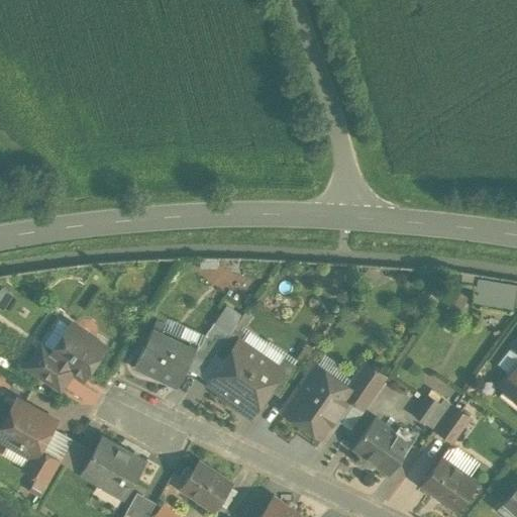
[(516,284),(477,278),(474,302),(513,308),(516,284)]
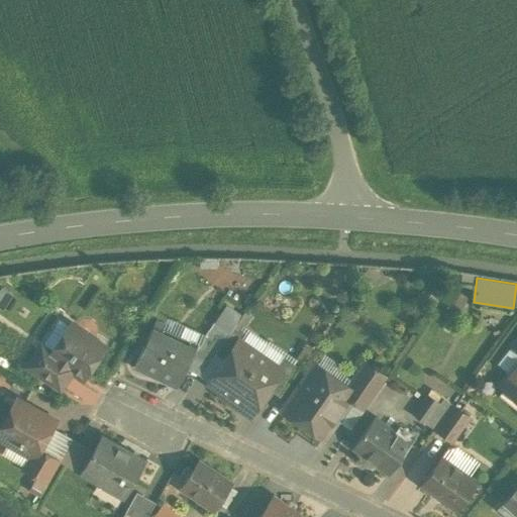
[(13,294),(2,287),(0,290),(0,306),(4,309),(13,294)]
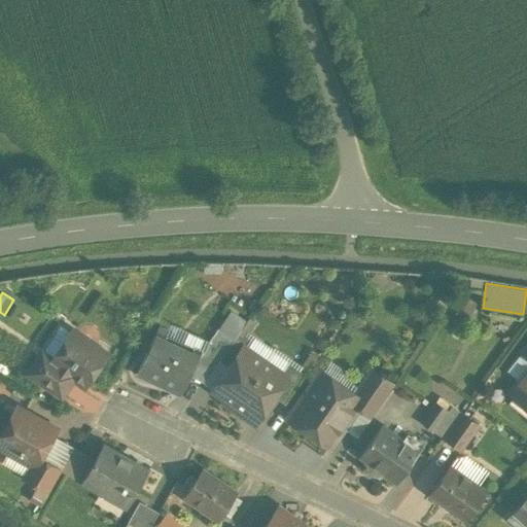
[(219,328),(199,356),(197,361),(214,370),(219,361),(235,339),(219,328)]
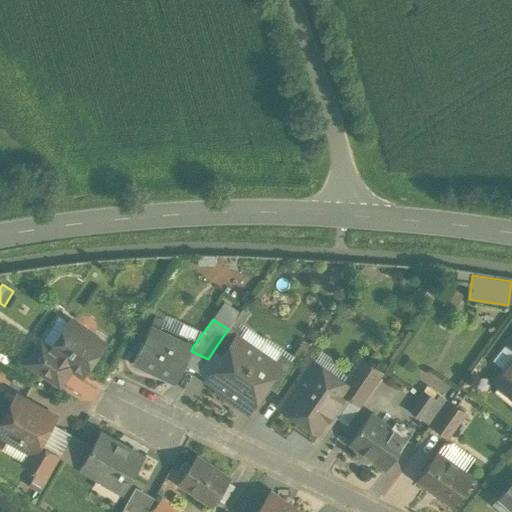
[(228,329),(213,351),(223,357),(237,337),(238,338),(244,328),(234,321),(228,329)]
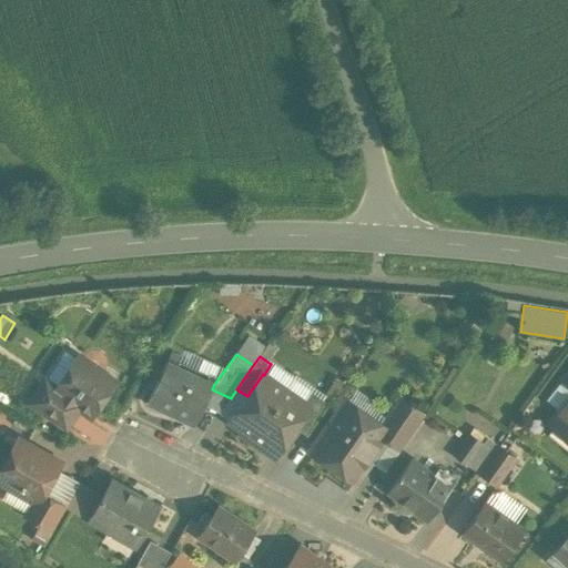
[(115,382),(78,357),(57,388),(56,391),(79,406),(92,415),(115,382)]
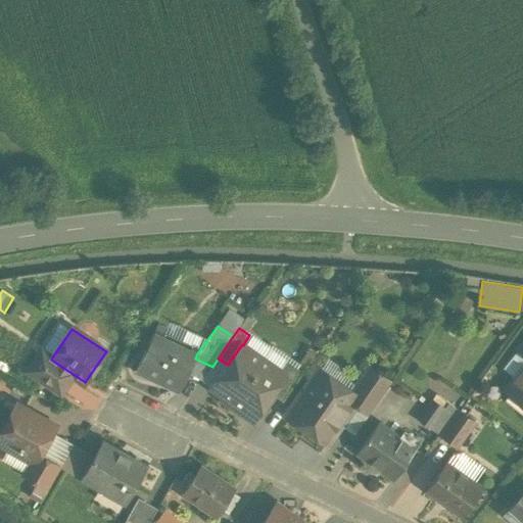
[(197,353),(154,333),(137,370),(181,390),(195,359),(197,353)]
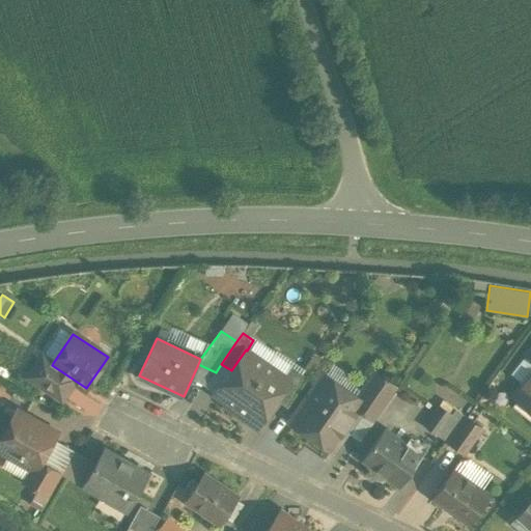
[(247,351),(246,350),(231,370),(217,393),(246,414),(243,418),(256,427),(276,399),(289,381),(284,376),(247,351)]
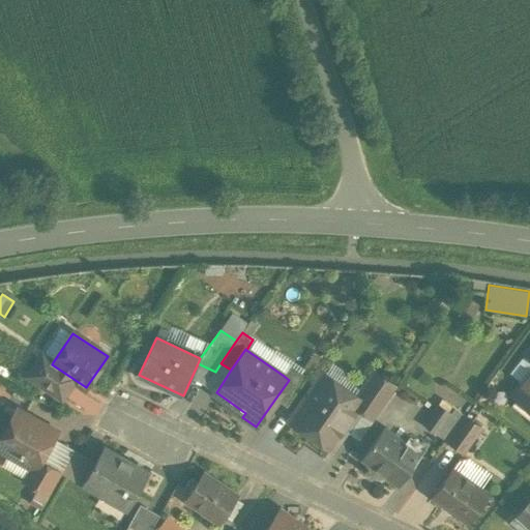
[(53,362),(43,356),(31,375),(62,396),(74,379),(52,364),(53,362)]
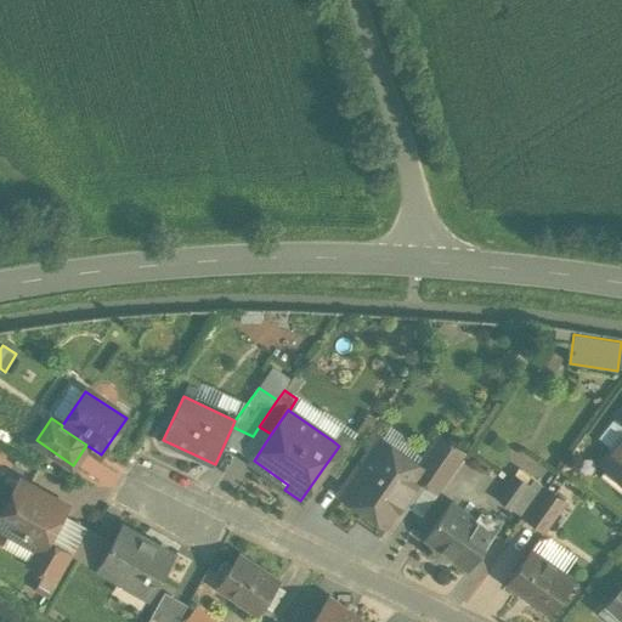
[(361,440),(341,427),(333,441),(339,446),(323,468),(337,476),(361,440)]
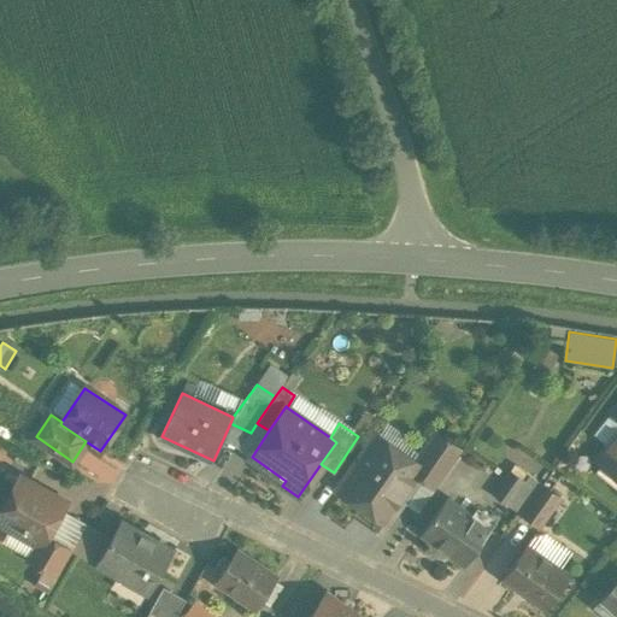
[(424,468),(377,434),(339,489),(387,523),(424,468)]
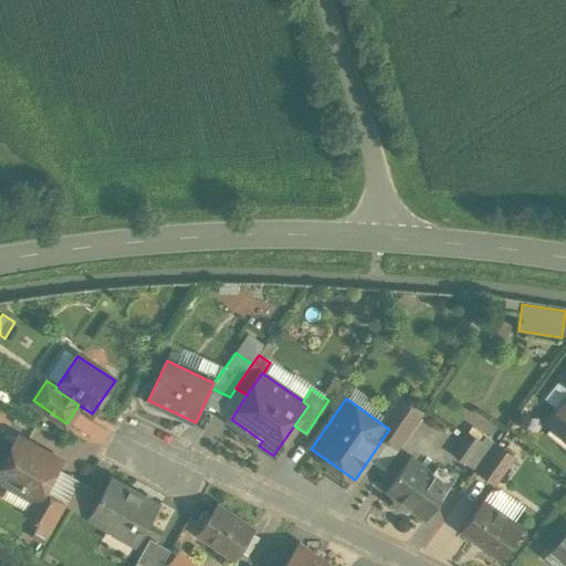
[(422,412),(401,398),(386,420),(396,428),(388,439),(399,447),(422,412)]
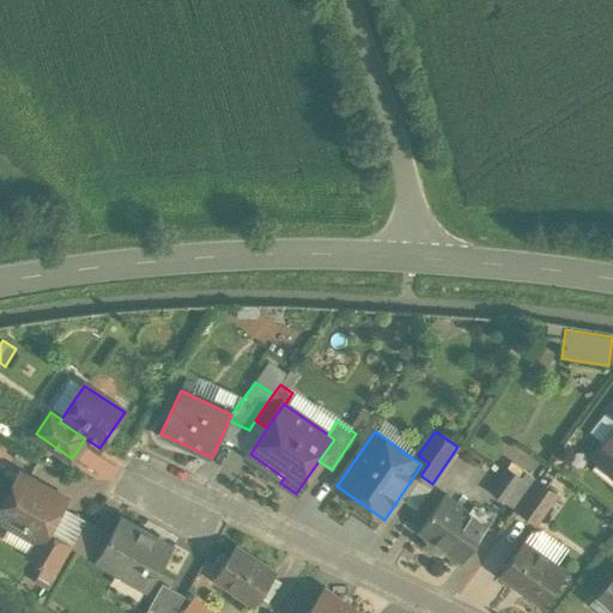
[(612,434),(595,456),(612,471),(612,434)]
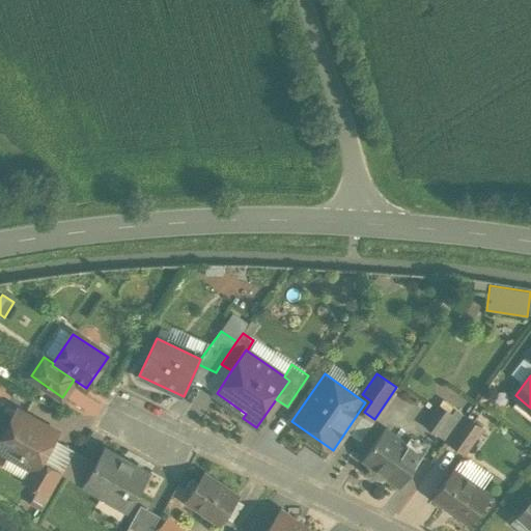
[(455,409),(443,399),(440,404),(452,414),(455,409)]
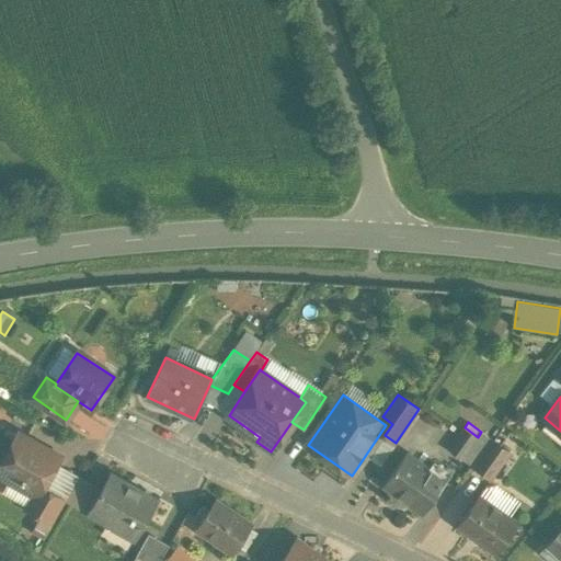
[(478,437),(465,427),(449,449),(462,458),(478,437)]
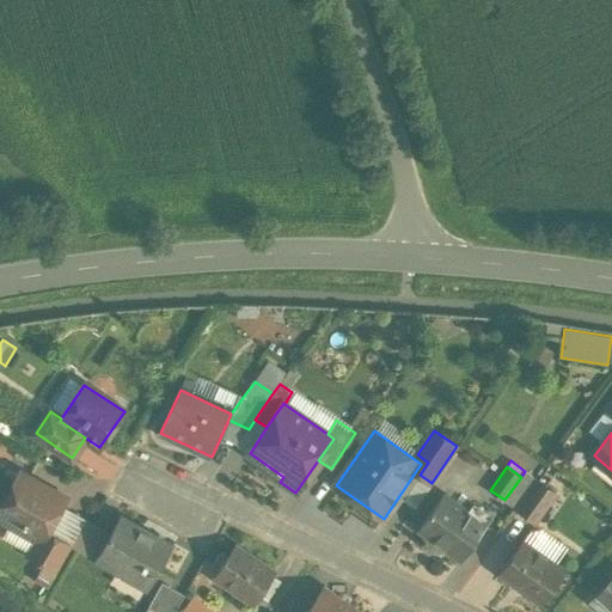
[(521,477),(505,500),(515,507),(536,478),(525,471),(521,477)]
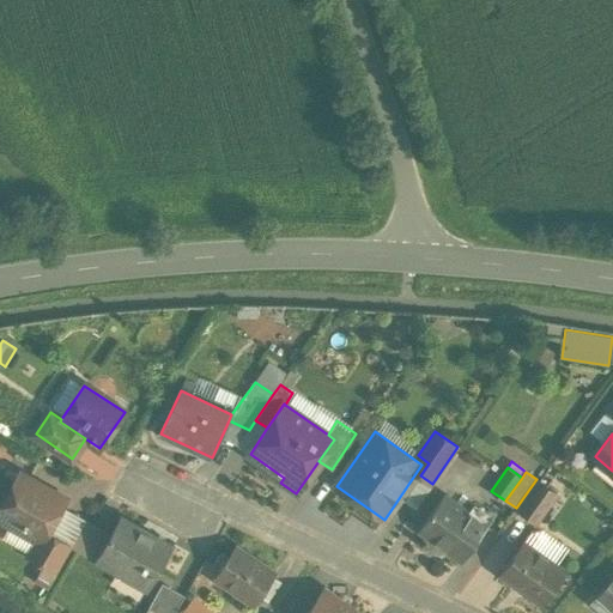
[(66,501),(20,474),(0,510),(0,515),(20,527),(19,529),(41,541),(42,542),(47,534),(66,501)]
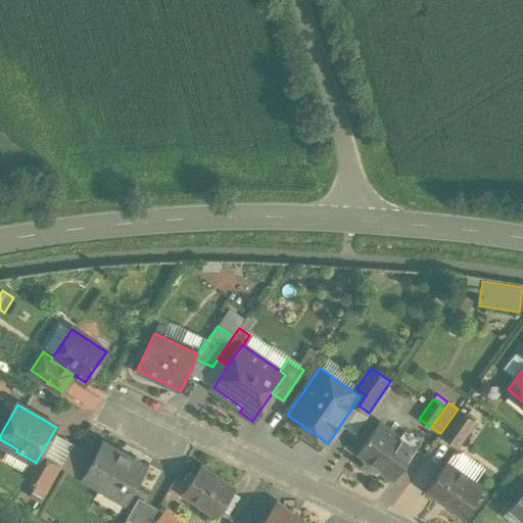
[(461,411),(442,435),(458,446),(475,421),(461,411)]
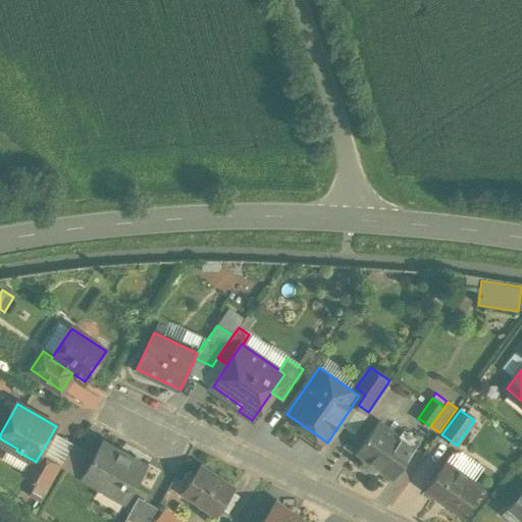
[(400,436),(378,421),(357,451),(394,477),(418,442),(404,432),(400,436)]
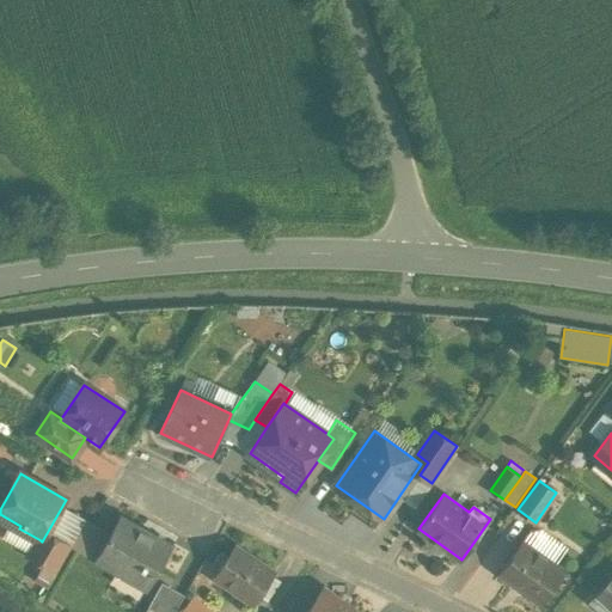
[(152,536),(121,518),(97,560),(148,588),(173,545),(153,534),(152,536)]
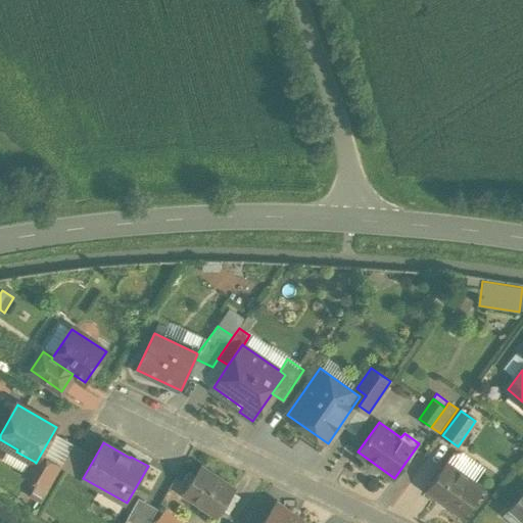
[(61,467),(40,456),(36,463),(35,462),(28,476),(49,488),(61,467)]
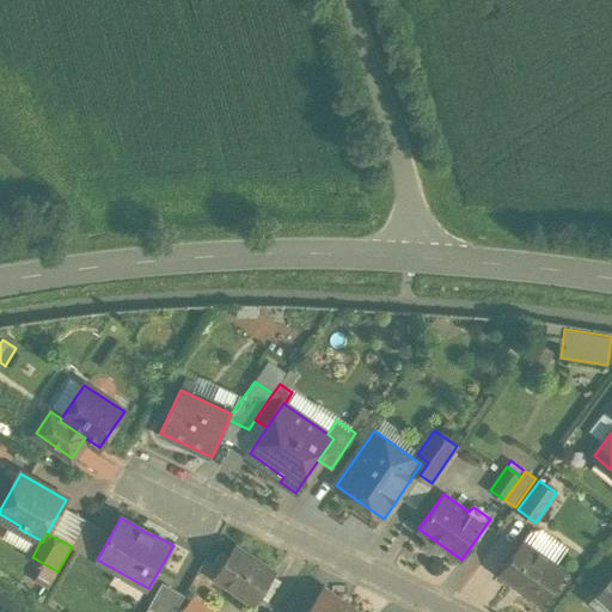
[(565,570),(522,540),(500,573),(543,604),(565,570)]
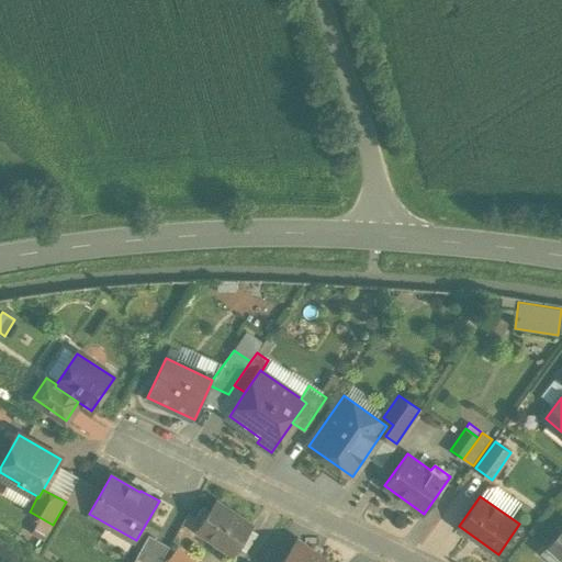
[(254,526),(216,501),(210,510),(202,523),(197,530),(234,554),(254,526)]
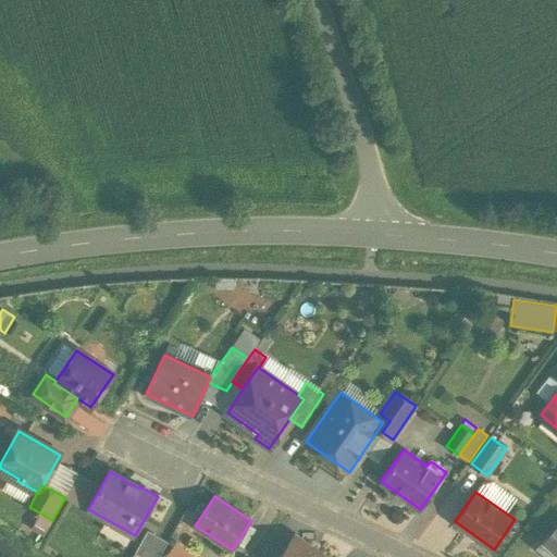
[(202,502),(194,514),(200,518),(208,506),(202,502)]
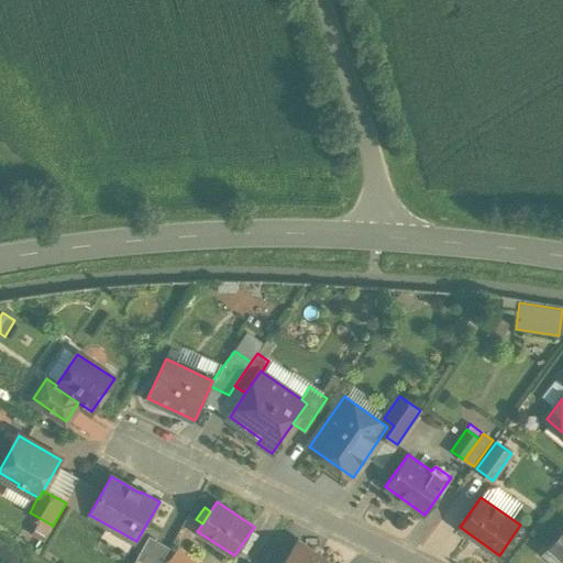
[(562,529),(549,545),(562,558),(562,529)]
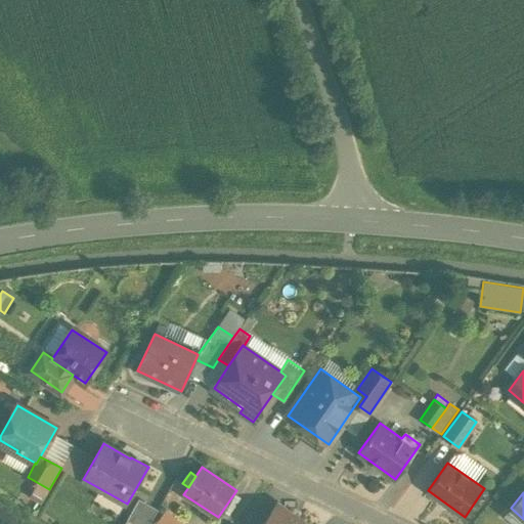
[(149,523),(159,510),(139,498),(128,520),(134,523),(149,523)]
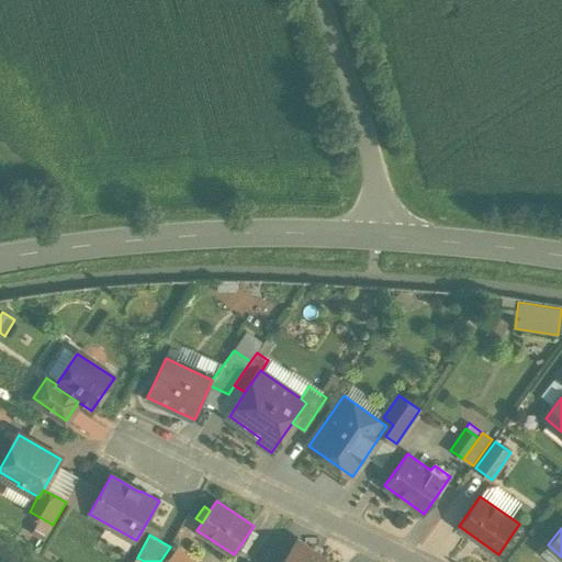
[(325,561),(313,552),(314,551),(299,540),(282,561),(325,561)]
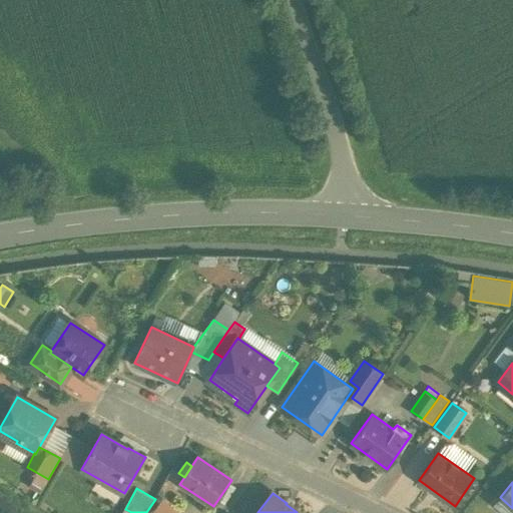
[(179,512),(182,509),(165,498),(158,509),(163,512),(179,512)]
